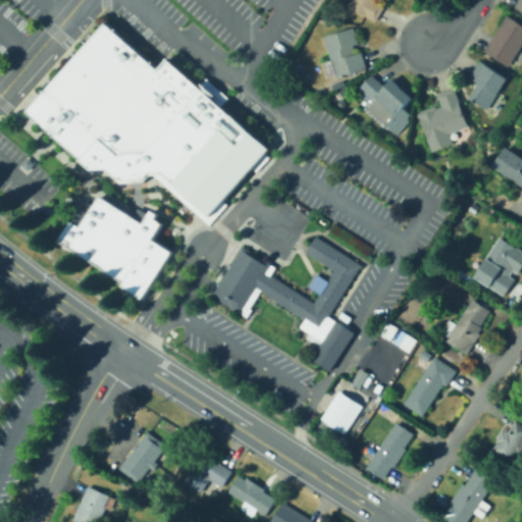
[(378,0),(377,2),(385,6),(376,21),(366,14),(350,5),(344,0),(378,0)]
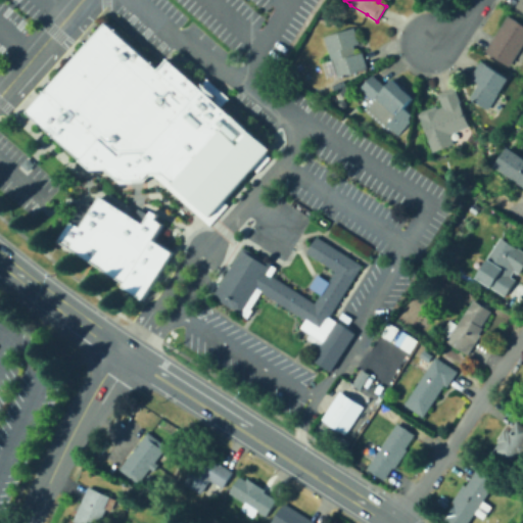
[(522,0),(516,0),(513,7),(522,12),(522,0)]
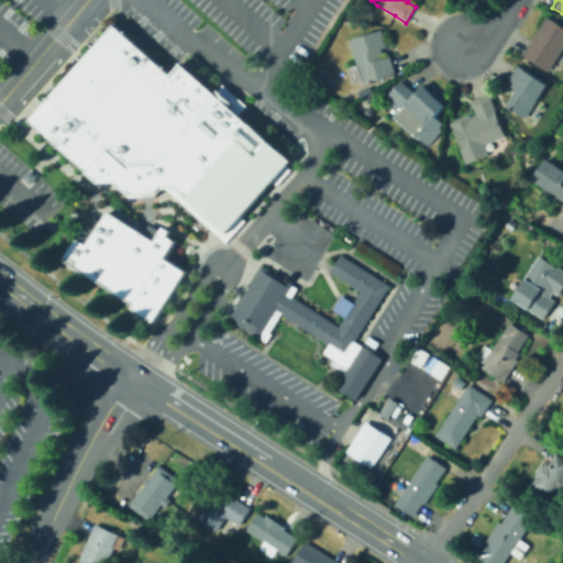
[(562,63),(560,68),(553,64),(549,72),(523,54),(548,17),(562,25),(562,63)]
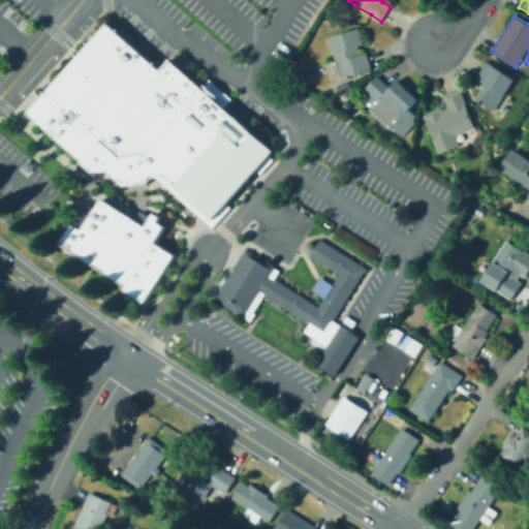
[(154,177),(148,177),(142,184),(119,185),(102,170),(87,172),(22,114),(103,23),(156,69),(165,59),(198,89),(206,80),(229,100),(221,110),(269,152),(267,155),(272,160),(259,174),(255,170),(225,204),(229,208),(212,227),(154,177)]
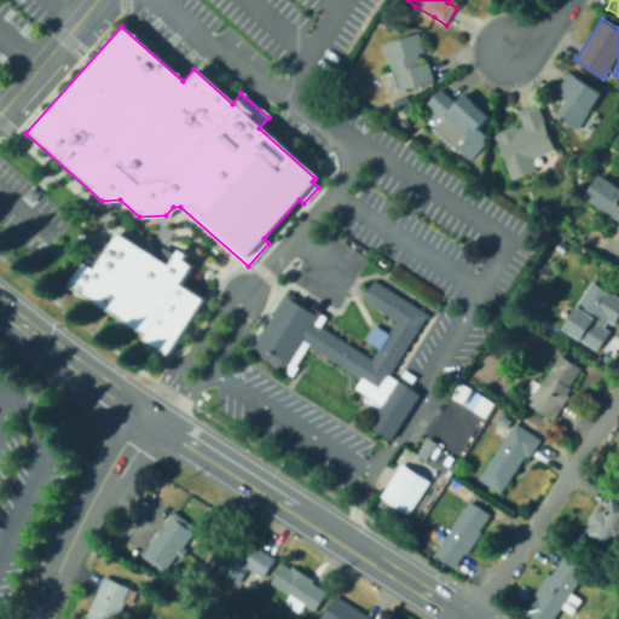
[(399,93),(398,88),(388,92),(382,73),(392,69),(383,44),(421,32),(427,51),(420,53),(423,63),(429,61),(437,81),(399,93)]
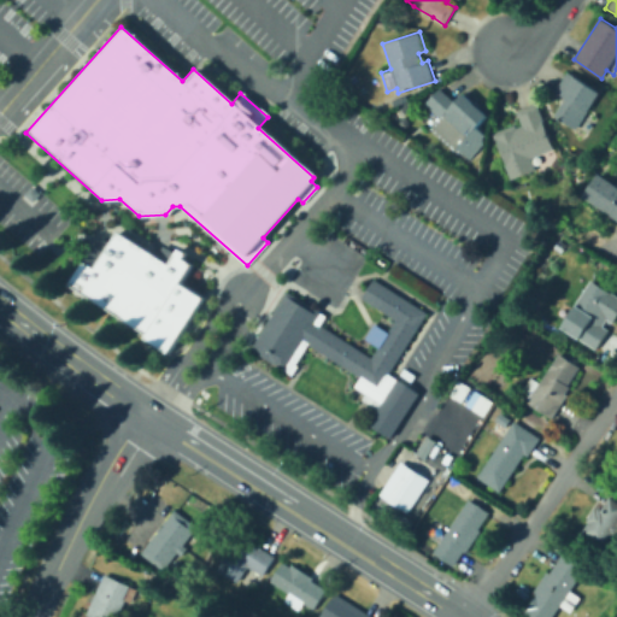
[(601,92),(577,130),(554,116),(566,98),(556,90),(569,71),(601,92)]
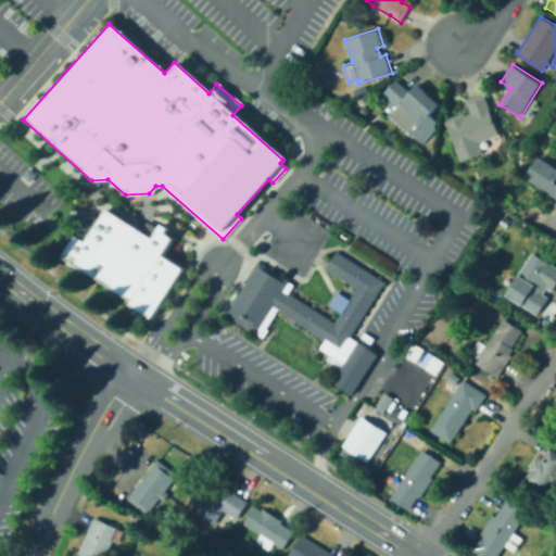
[(397,79),(412,92),(419,84),(440,104),(431,113),(439,121),(436,124),(437,129),(424,143),(415,135),(413,137),(390,115),(396,108),(382,95),(397,79)]
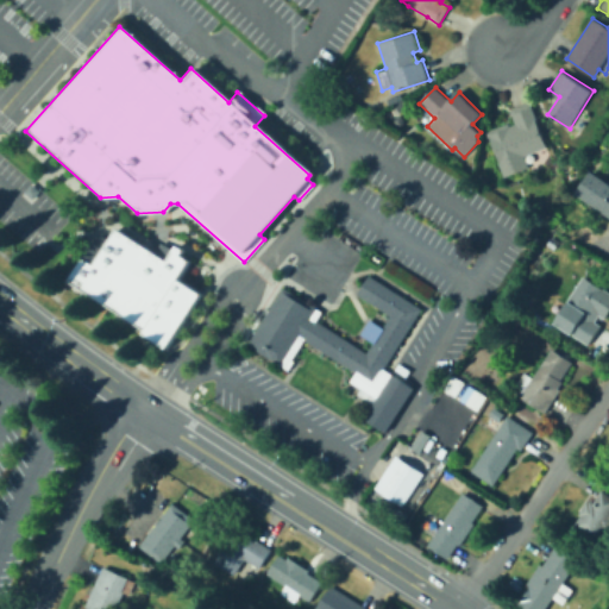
[(388,119),(383,110),(393,106),(389,100),(397,96),(400,104),(407,100),(410,108),(388,119)]
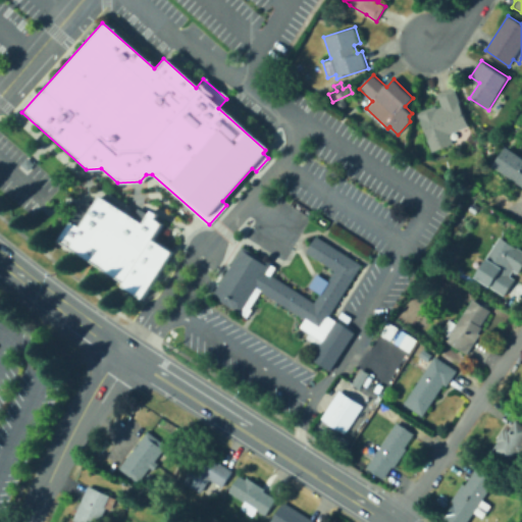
[(460,102),(469,126),(450,133),(454,144),(432,152),(420,117),(419,118),(417,112),(436,105),(437,107),(442,106),(437,94),(455,88),(460,102)]
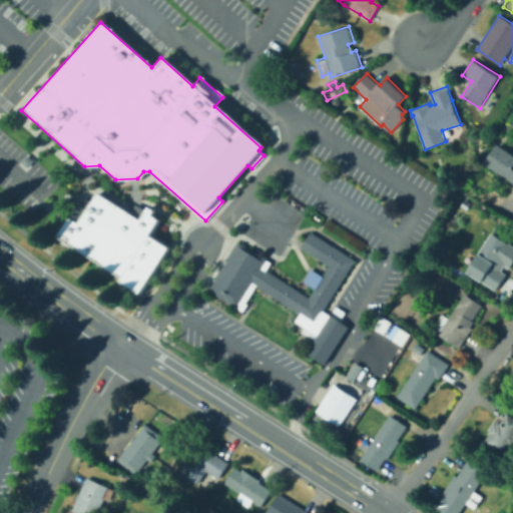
[(498,144),(512,154),(512,180),(486,162),(498,144)]
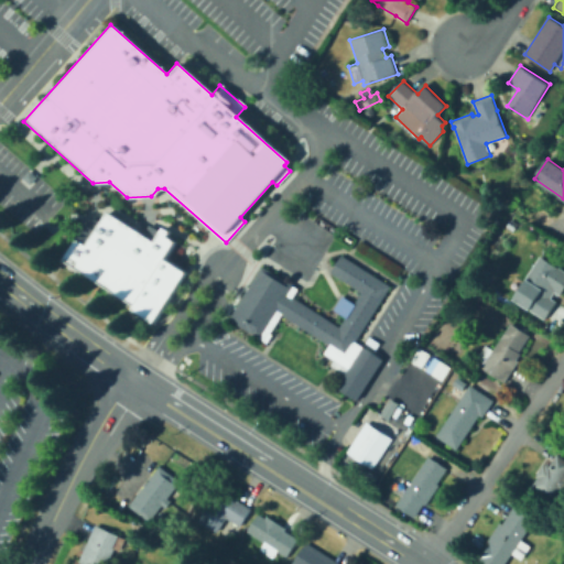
[(60,261),(89,215),(98,220),(104,213),(141,236),(149,225),(156,230),(159,226),(167,231),(165,236),(171,239),(158,260),(180,273),(148,323),(127,310),(129,305),(60,261)]
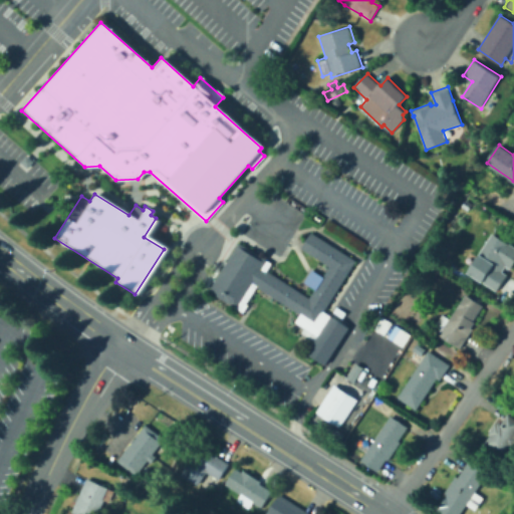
[(310,269),(323,277),(329,268),(299,249),(311,232),(355,260),(322,311),(347,326),(322,365),(305,354),(316,336),(294,321),(300,312),(256,285),(239,311),(207,290),(238,243),(270,264),(266,270),(310,297),(315,289),(302,281),(310,269)]
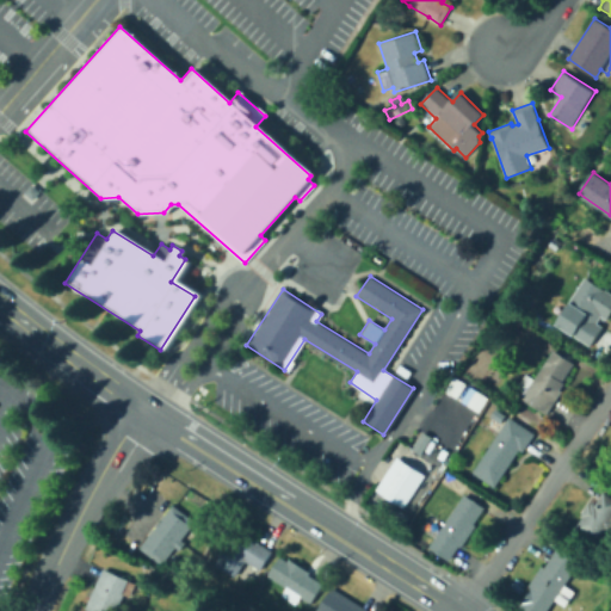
[(610,292),(610,314),(608,320),(603,316),(599,323),(604,327),(592,346),(557,325),(587,278),(610,292)]
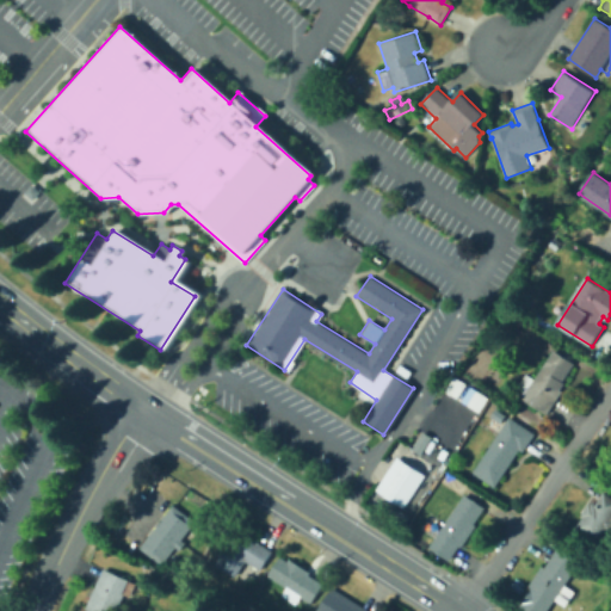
[(503,338),(499,344),(489,337),(493,331),(503,338)]
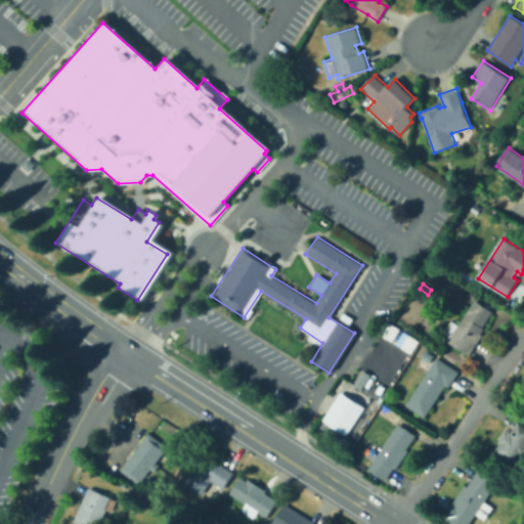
[(493,311),(483,326),(485,329),(481,334),(483,335),(470,355),(448,341),(449,340),(442,335),(451,319),(459,324),(475,300),(493,311)]
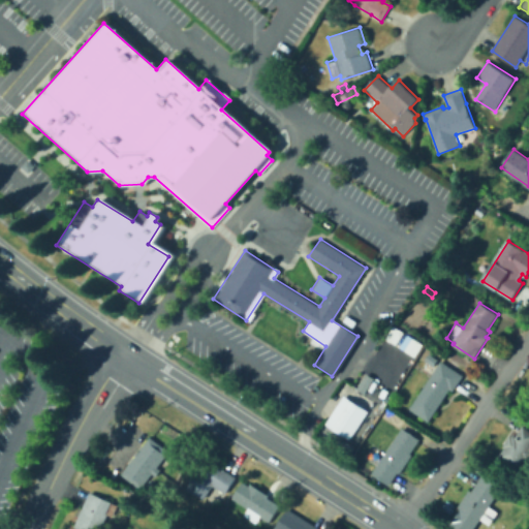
[(431,355),(424,368),(421,366),(429,354),(431,355)]
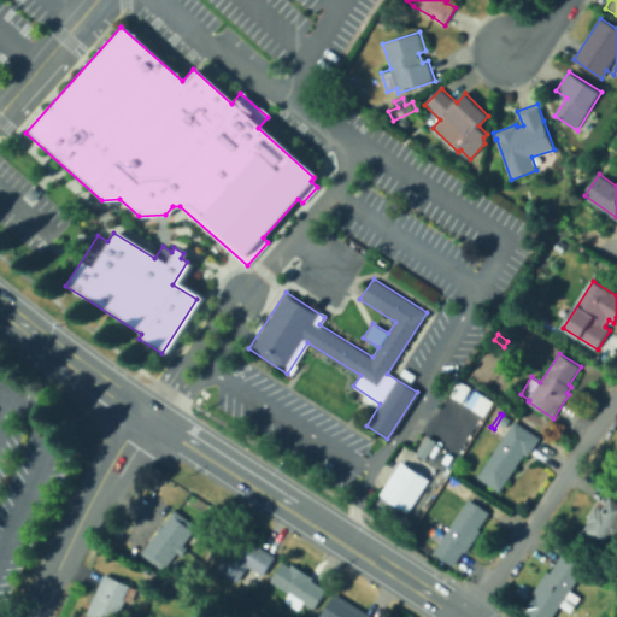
[(510,422),(505,428),(499,424),(504,418),(510,422)]
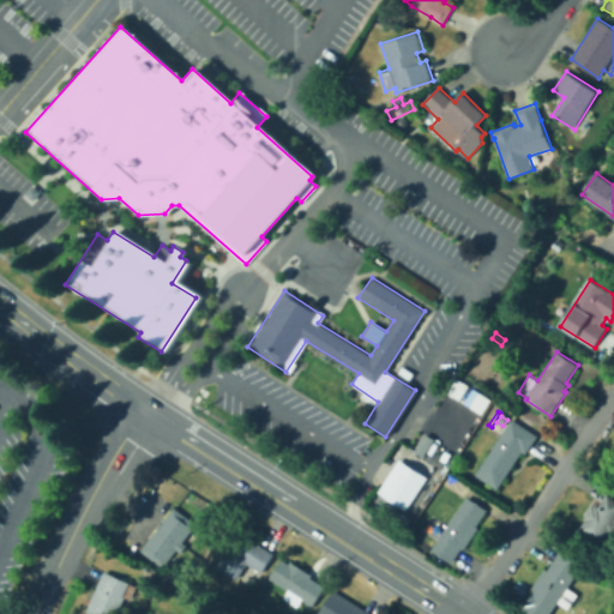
[(0,456),(13,456),(13,417),(0,417),(0,456)]
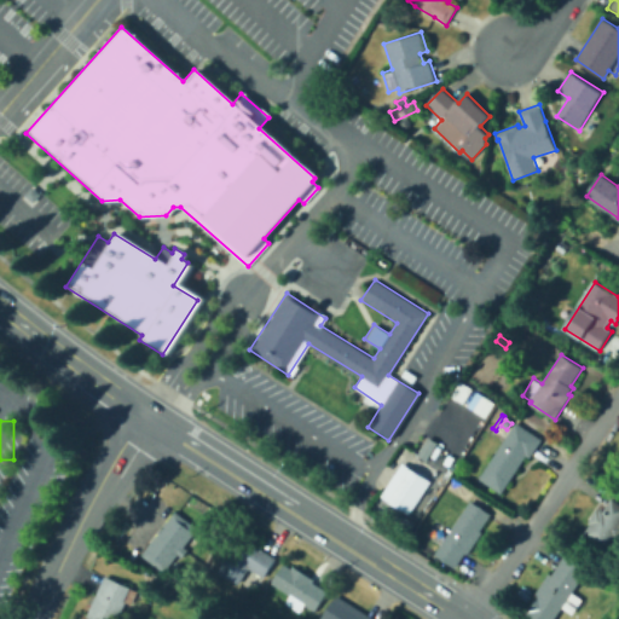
[(543,439),(531,457),(527,455),(502,493),(479,479),(516,422),(543,439)]
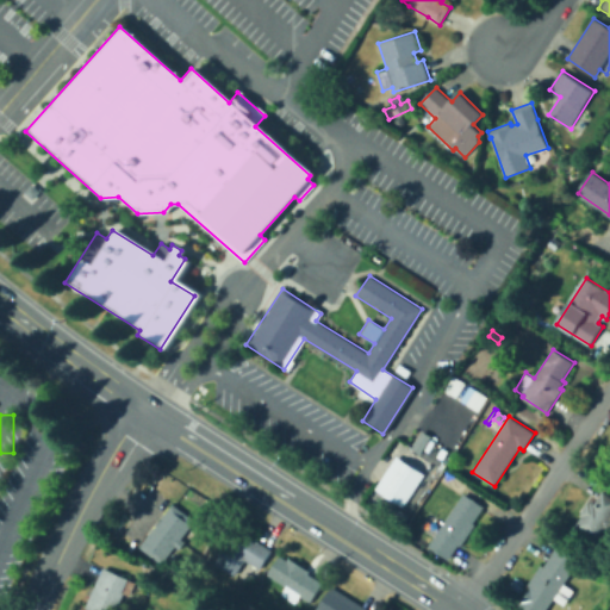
[(373,487),(393,455),(422,473),(400,505),(373,487)]
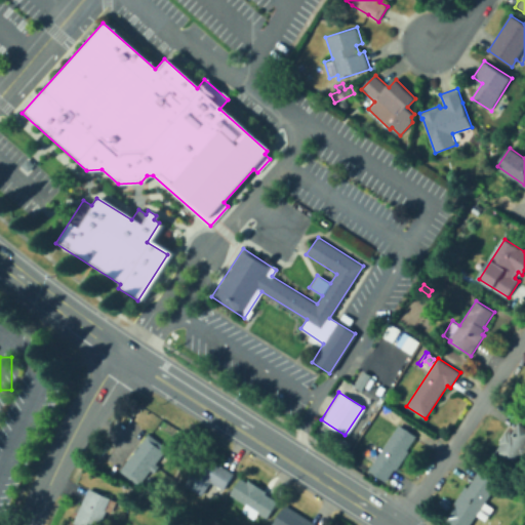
[(524,426),(524,456),(520,453),(513,465),(495,453),(501,444),(499,443),(507,432),(509,434),(510,431),(512,433),(519,422),(524,426)]
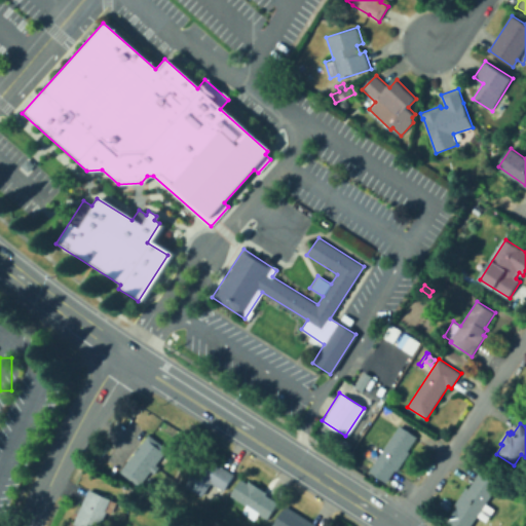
[(410,452),(398,472),(396,470),(387,482),(370,471),(401,425),(417,437),(408,451),(410,452)]
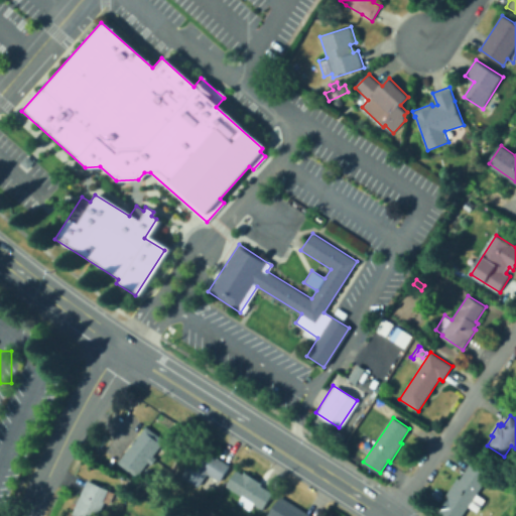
[(137,477),(120,463),(148,425),(166,439),(154,456),(157,459),(152,465),(149,462),(137,477)]
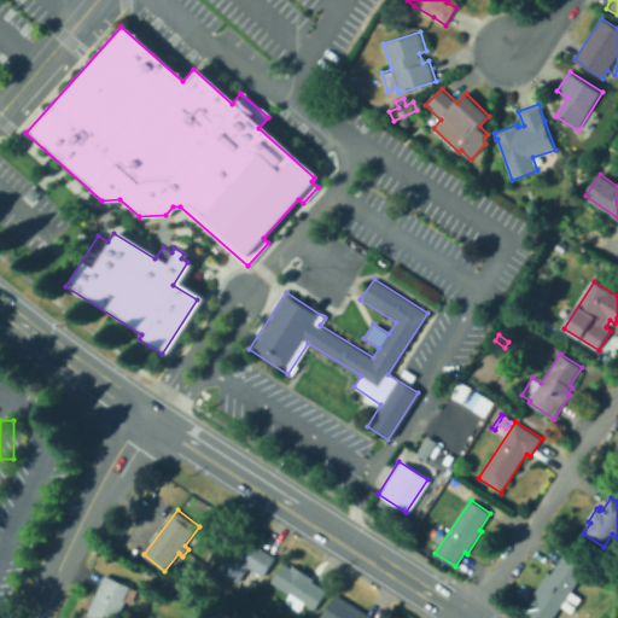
[(239,583),(219,570),(237,541),(244,546),(249,540),(277,558),(264,577),(250,567),(239,583)]
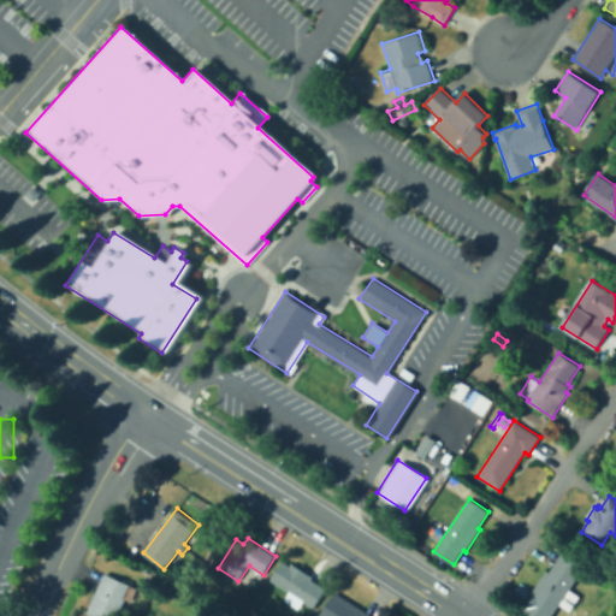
[(585,568),(570,588),(581,596),(570,611),(560,604),(551,615),(534,615),(525,609),(535,592),(533,590),(546,569),(550,572),(562,552),(585,568)]
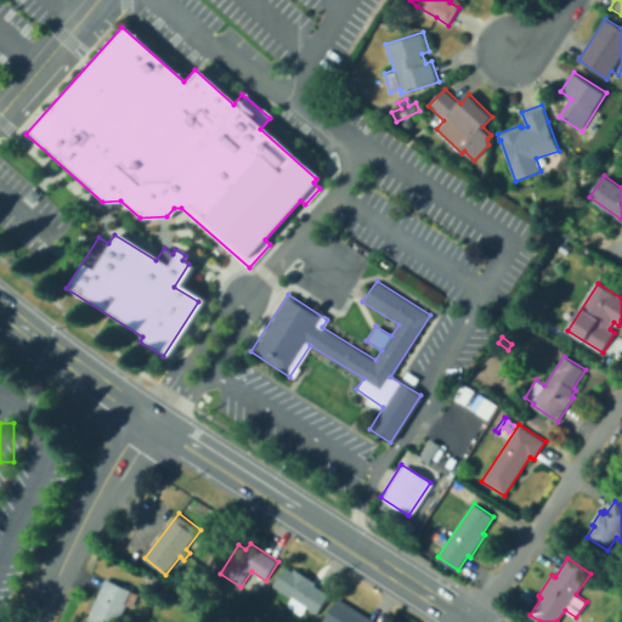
[(317,614),(307,608),(303,614),(288,604),(293,597),(275,586),(287,566),(294,571),(295,569),(317,582),(315,584),(329,594),(317,614)]
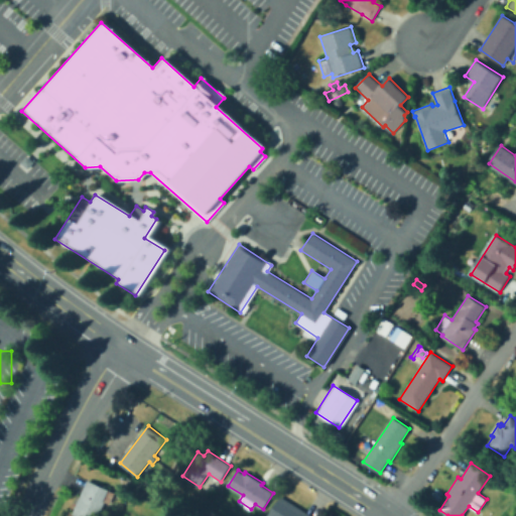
[(75,515),(76,515),(73,514),(89,480),(116,493),(111,504),(106,502),(99,515),(75,515)]
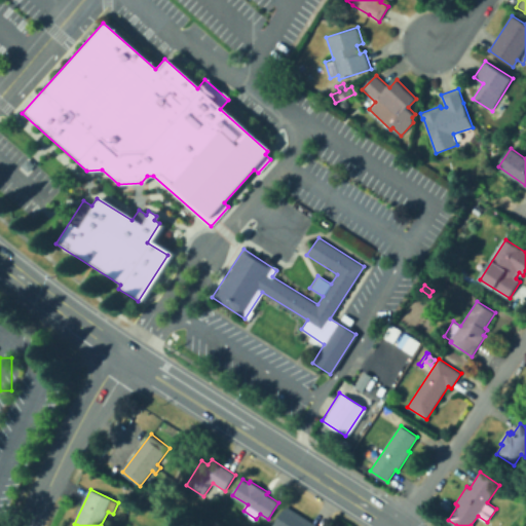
[(217,502),(210,498),(214,492),(220,496),(217,502)]
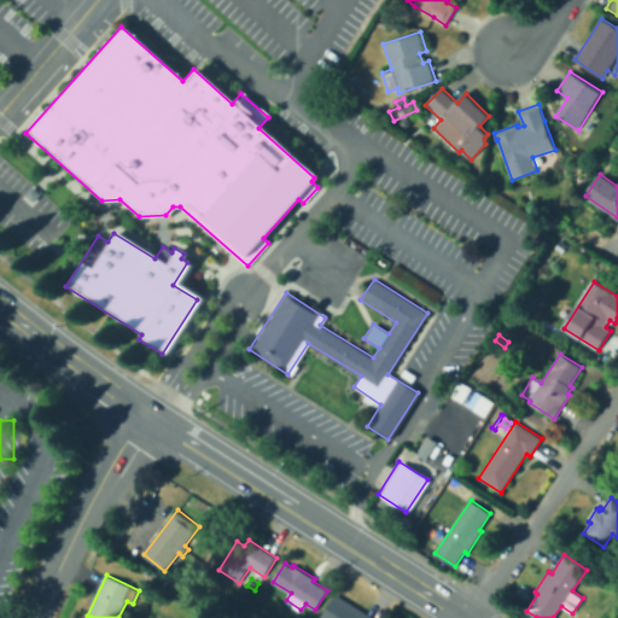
[(321,617),(336,594),(375,617),(321,617)]
